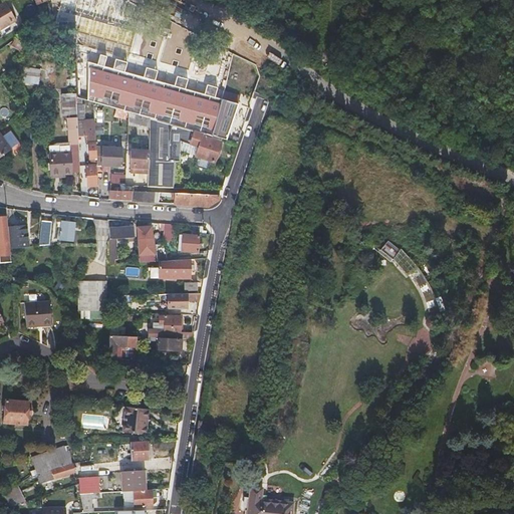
[(208,134),(220,97),(153,78),(89,60),(90,21),(107,25),(113,0),(54,0),(59,1),(55,18),(80,18),(81,36),(74,36),(76,96),(82,98),(111,106),(114,107),(116,107),(129,111),(130,111),(136,113),(152,117),(208,134)]
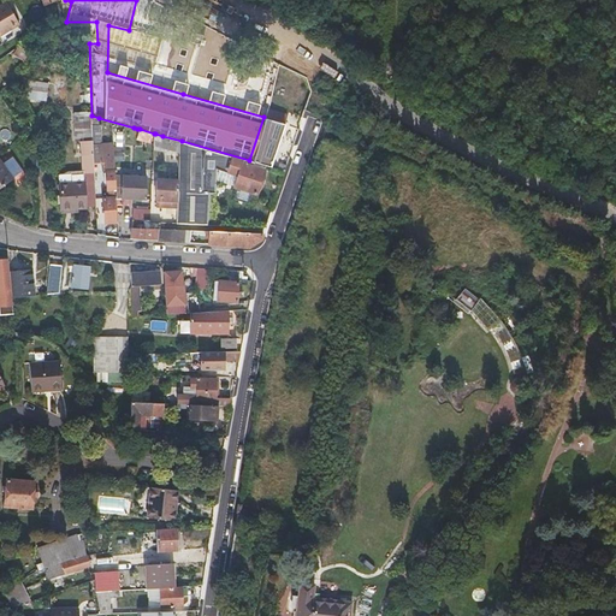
[(0,34),(17,24),(11,13),(4,3),(0,4),(0,34)]
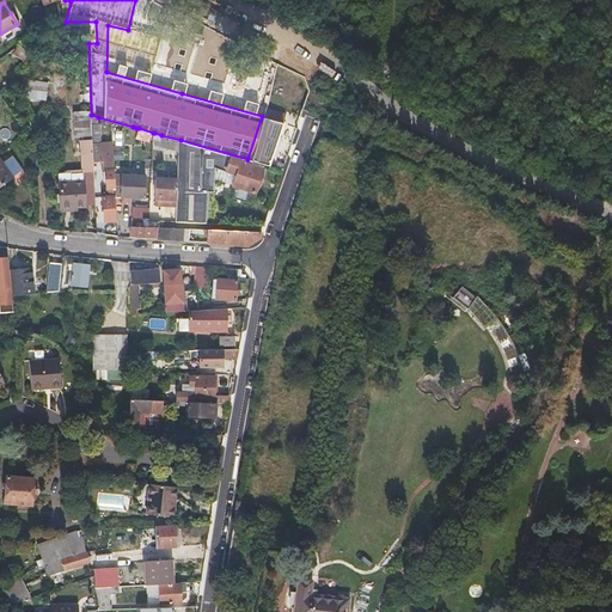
[(19,47),(17,49),(16,51),(16,57),(23,61),(25,59),(28,50),(19,47)]
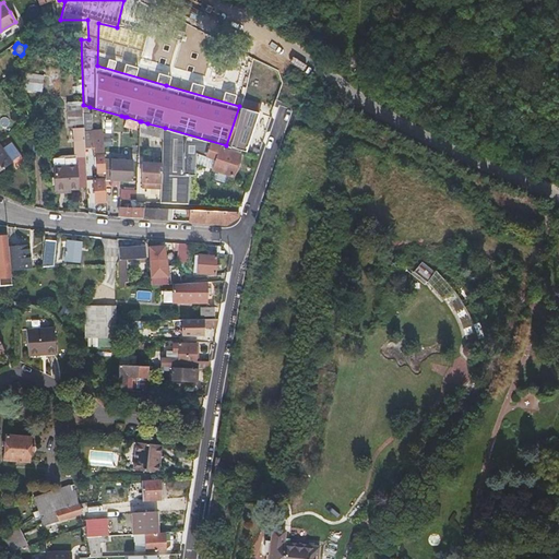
[(27,76),(26,83),(26,90),(60,93),(61,80),(56,79),(27,76)]
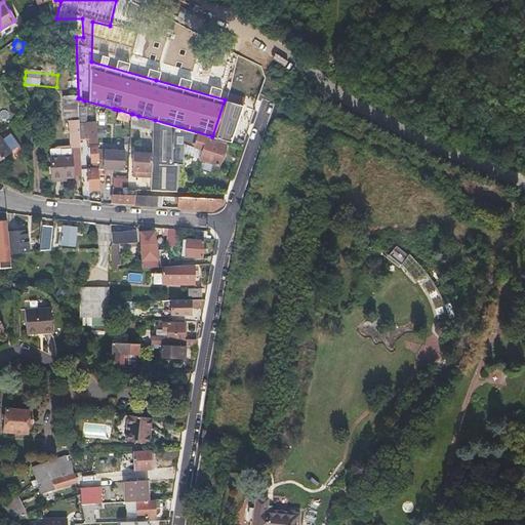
[(225,99),(212,136),(230,140),(241,104),(225,99)]
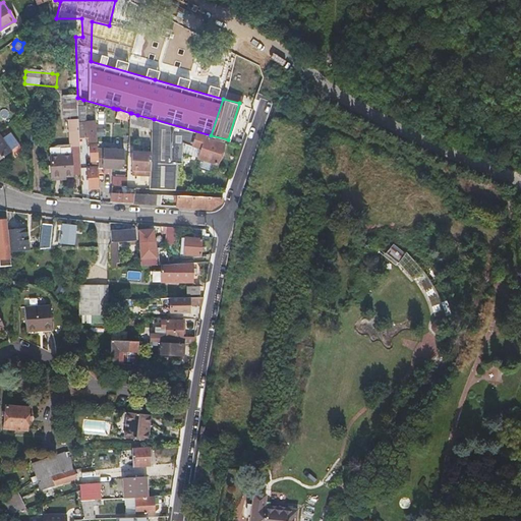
[(129,120),(130,113),(118,109),(116,116),(129,120)]
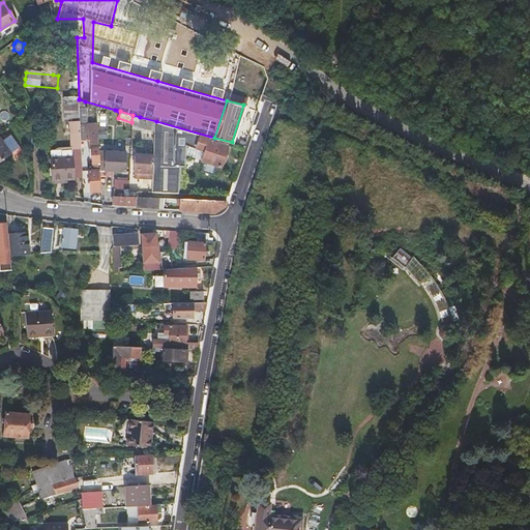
[(153,173),(156,121),(140,117),(134,115),(133,124),(150,129),(150,135),(145,134),(144,148),(148,148),(148,156),(136,155),(135,172),(153,173)]
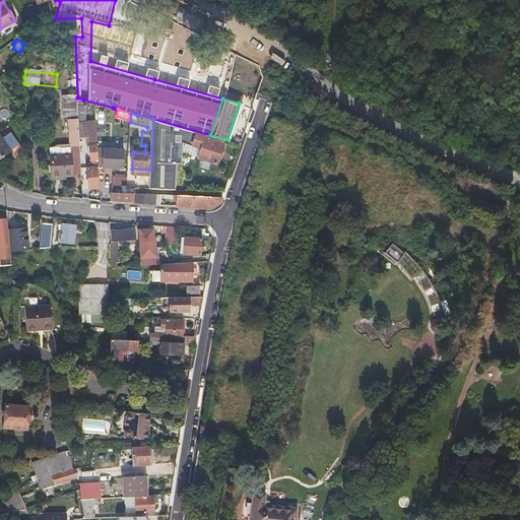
[(78,118),(73,118),(69,118),(70,143),(79,142),(78,118)]
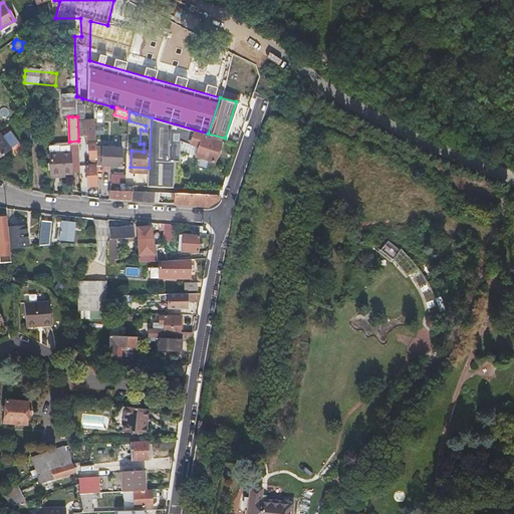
[(208,134),(152,117),(149,168),(148,173),(148,174),(147,186),(184,188),(184,182),(174,182),(175,161),(182,163),(183,137),(189,140),(190,138),(195,140),(194,156),(213,162),(220,141),(224,142),(225,138),(208,134)]
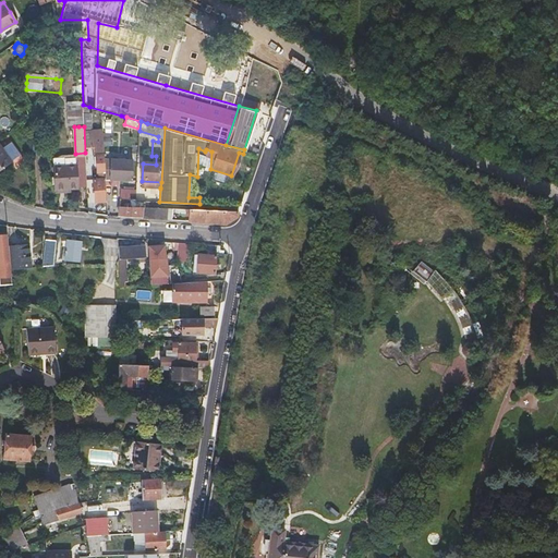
[(0,171),(12,162),(5,153),(0,145),(0,171)]
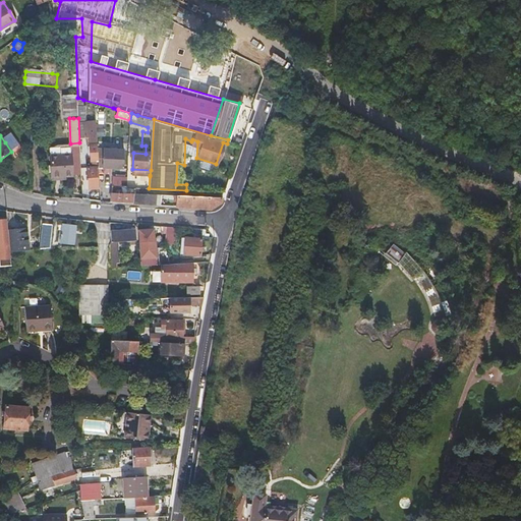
[(13,135),(5,142),(11,152),(20,145),(13,135)]
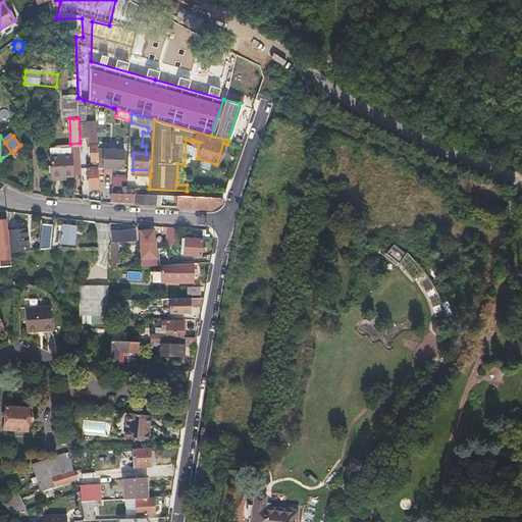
[(93,167),(87,168),(96,167),(98,167),(97,152),(97,136),(89,137),(90,163),(93,163),(93,167)]
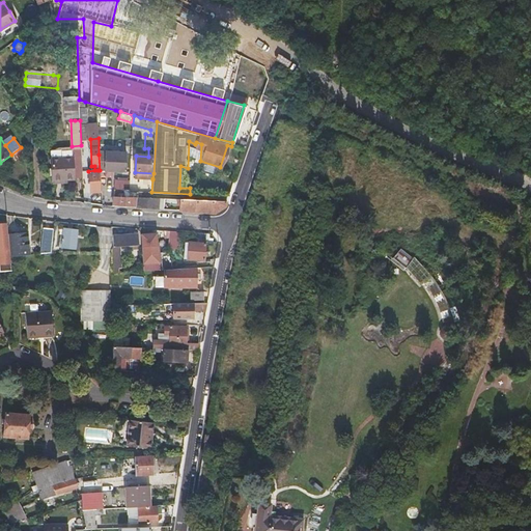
[(105,170),(114,171),(123,171),(124,152),(105,151),(105,154),(105,170)]
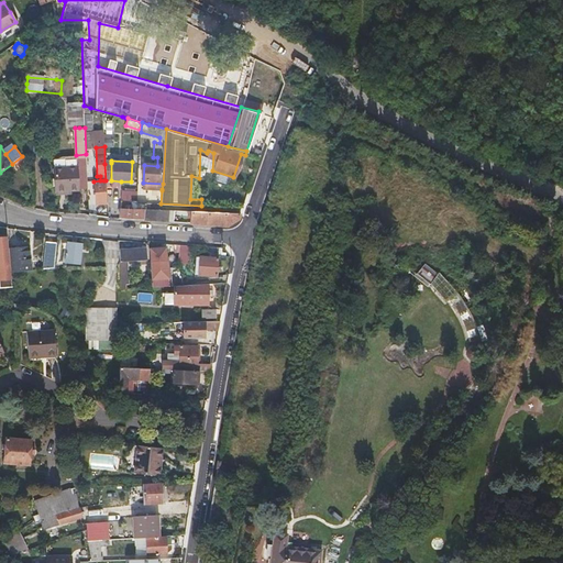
[(77,189),(77,178),(76,167),(65,167),(55,168),(55,190),(69,189),(77,189)]
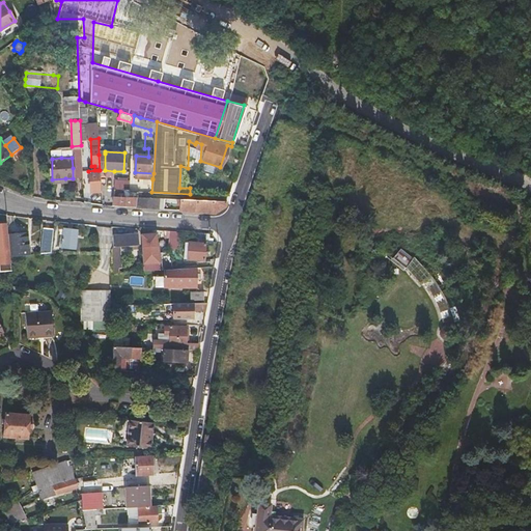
[(98,170),(88,171),(90,193),(100,192),(98,170)]
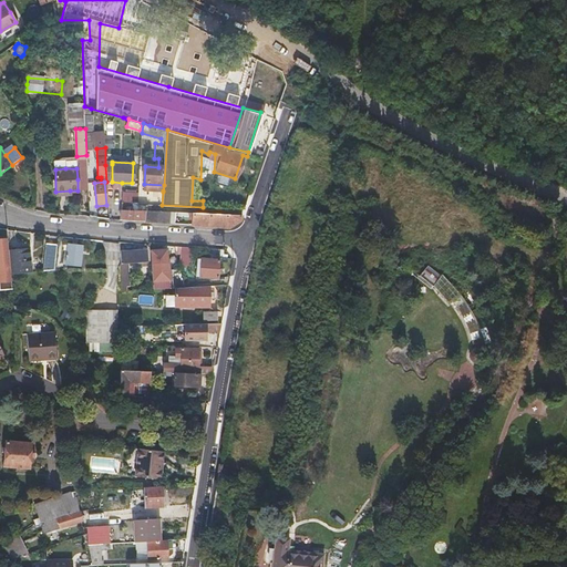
[(144,220),(145,210),(135,209),(121,208),(120,218),(144,220)]
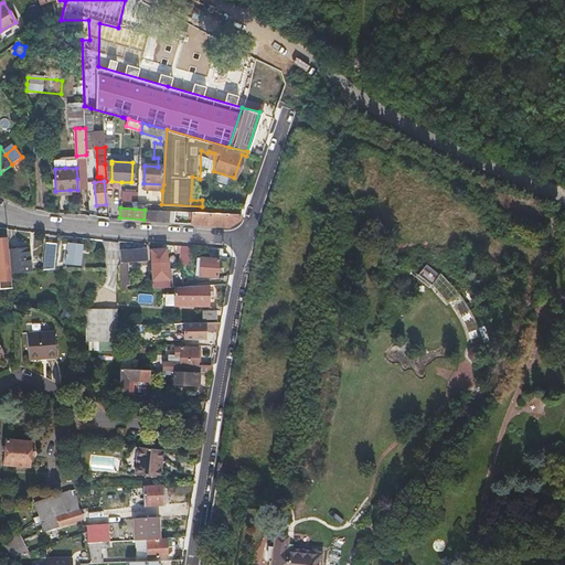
[(148,210),(145,210),(144,220),(168,222),(168,215),(171,215),(171,211),(148,210)]
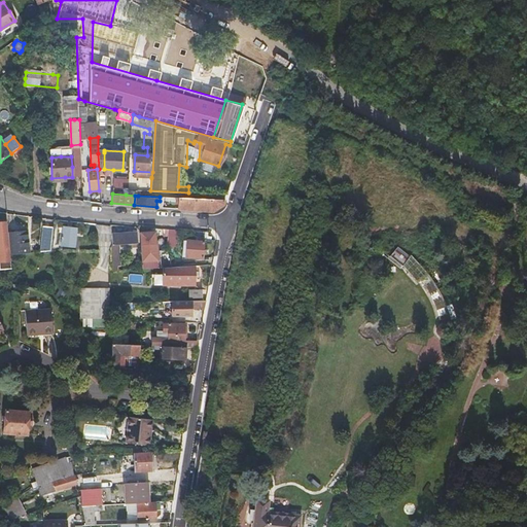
[(224,200),(200,199),(175,198),(175,202),(178,202),(178,208),(212,211),(223,205),(224,200)]
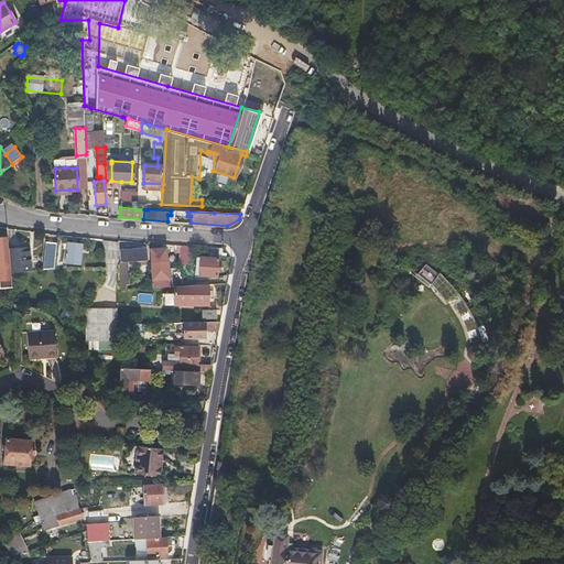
[(9,271),(8,263),(7,263),(4,238),(0,238),(0,284),(9,284),(9,271)]
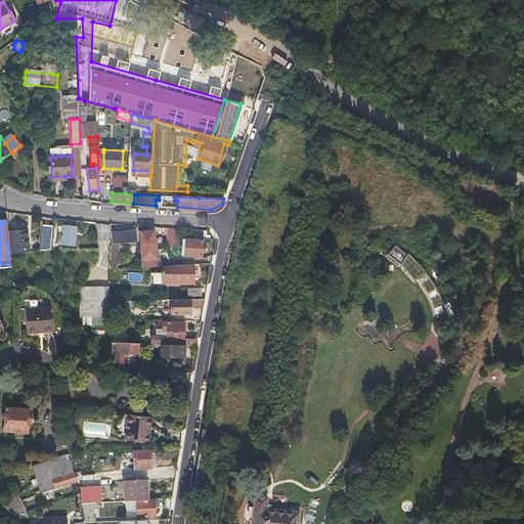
[(49,248),(50,235),(52,223),(42,222),(39,249),(49,248)]
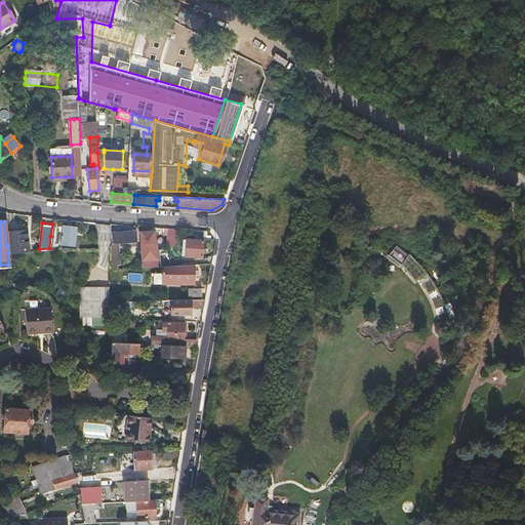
[(62,225),(61,234),(59,243),(73,244),(75,227),(62,225)]
